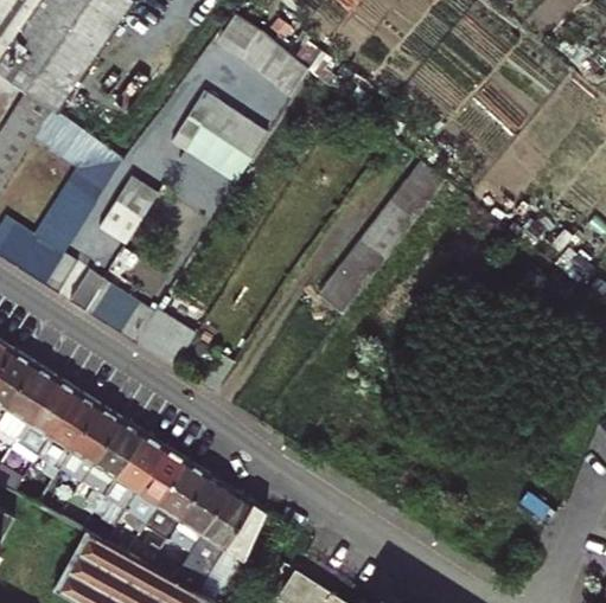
[(0,0),(0,72),(27,92),(52,111),(132,1),(129,0),(0,0)]
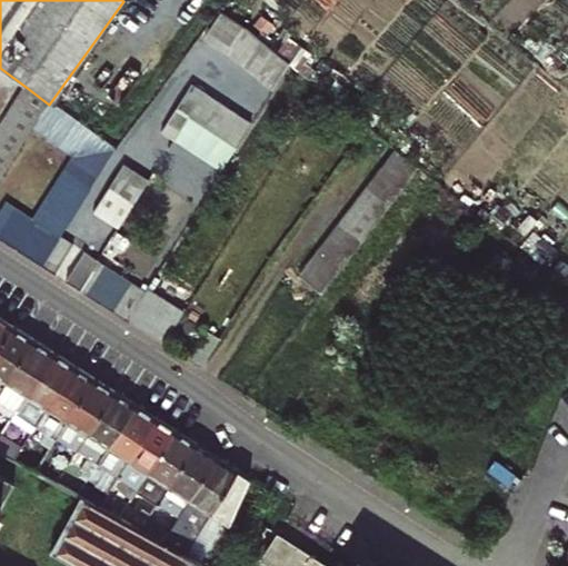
[(242,31),(221,15),(205,39),(228,55),(242,31)]
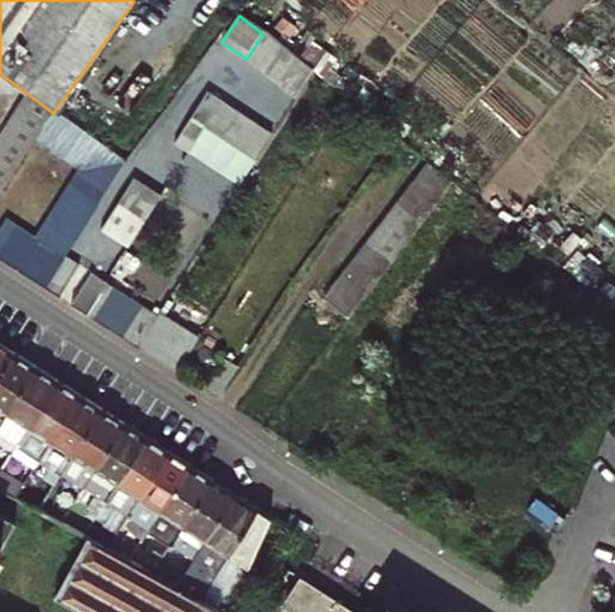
[(173,143),(188,152),(220,100),(207,91),(173,143)]
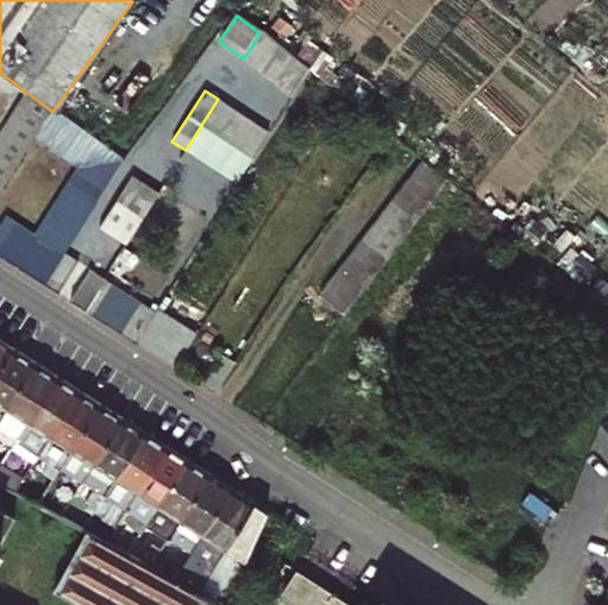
[(0,136),(0,196),(36,140),(52,112),(27,93),(0,136)]
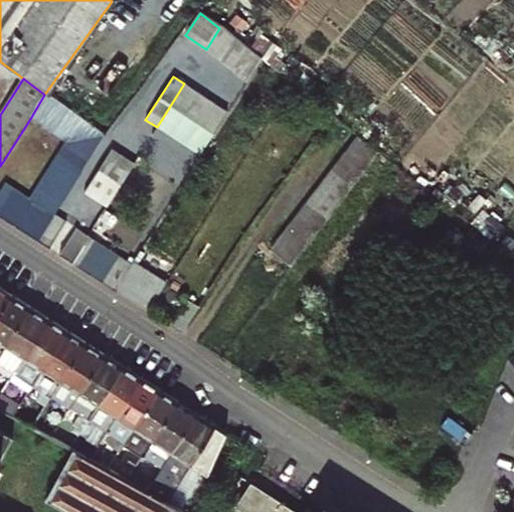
[(53,215),(104,134),(44,95),(30,119),(65,143),(31,199),(5,183),(0,190),(0,216),(37,240),(53,215)]
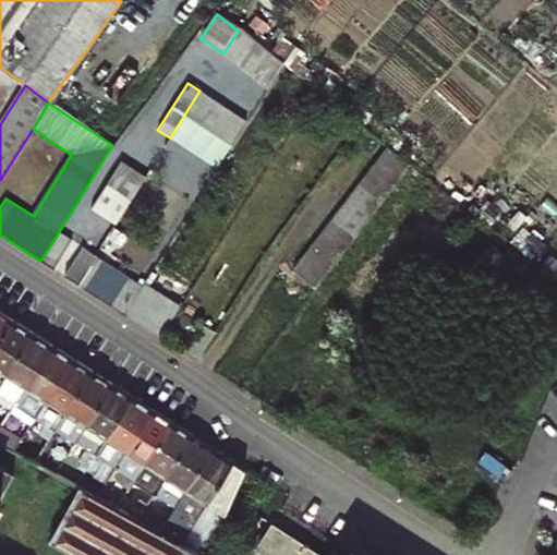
[(290,277),(312,294),(410,167),(388,149),(290,277)]
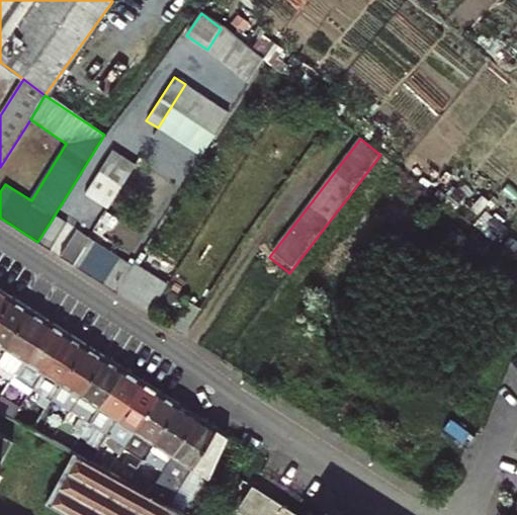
[(86,193),(107,207),(135,165),(113,151),(86,193)]
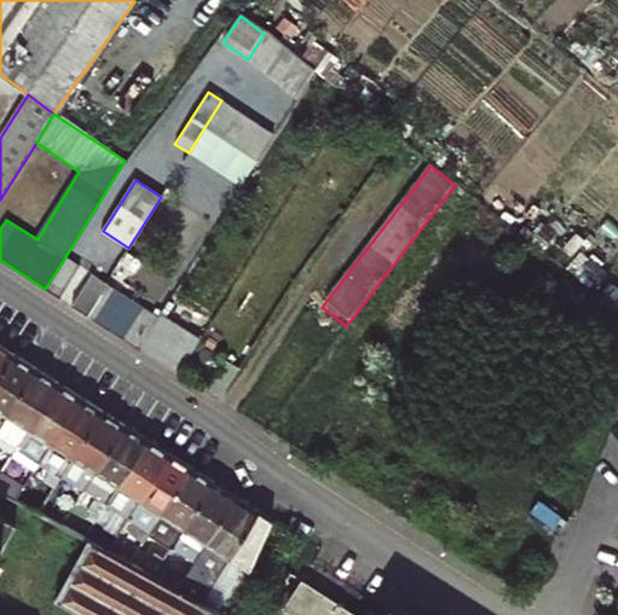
[(79,268),(64,259),(45,289),(59,299),(79,268)]
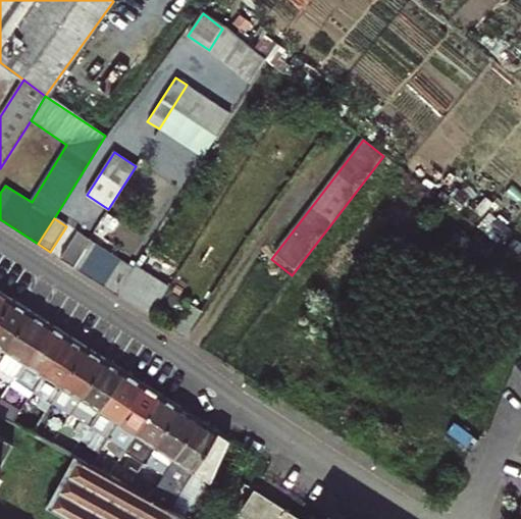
[(50,252),(59,258),(75,232),(66,226),(50,252)]
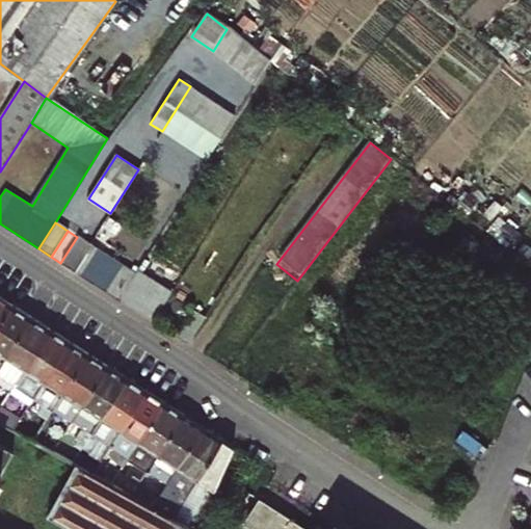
[(60,263),(74,271),(90,245),(77,237),(60,263)]
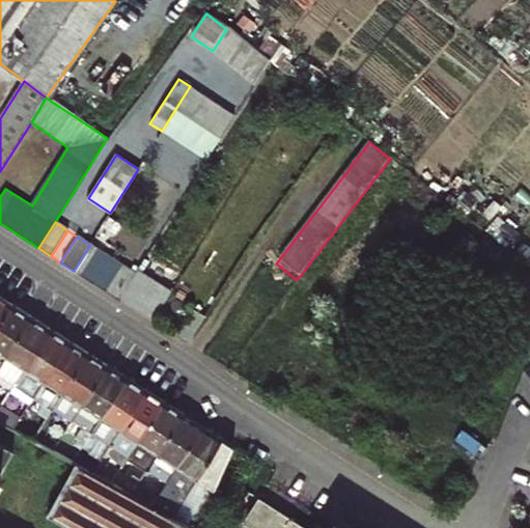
[(79,275),(92,283),(107,259),(94,251),(79,275)]
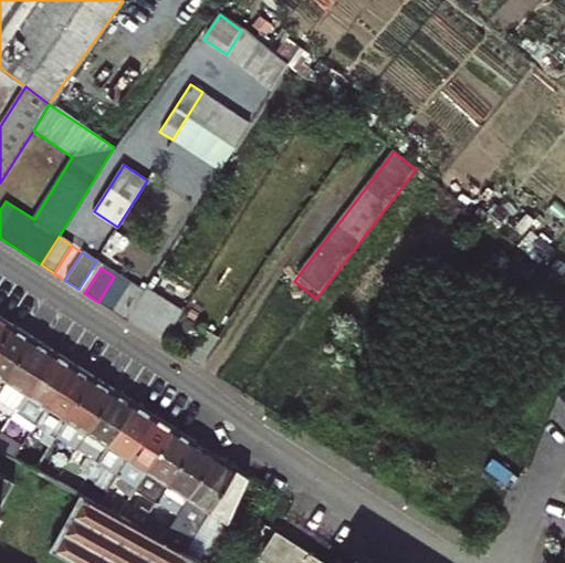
[(114,277),(98,302),(113,312),(128,285),(114,277)]
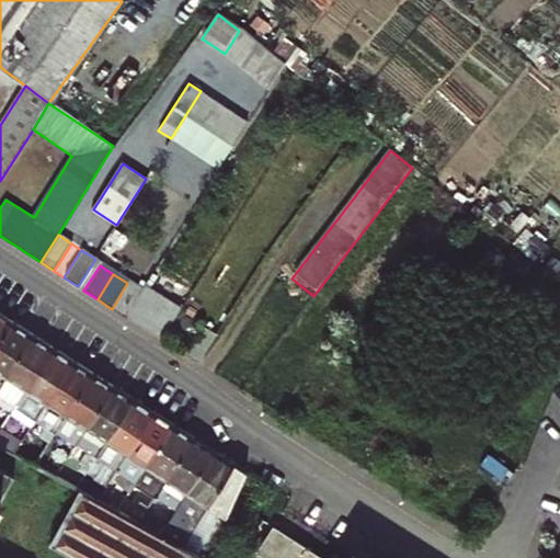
[(127,283),(112,309),(125,317),(140,292),(127,283)]
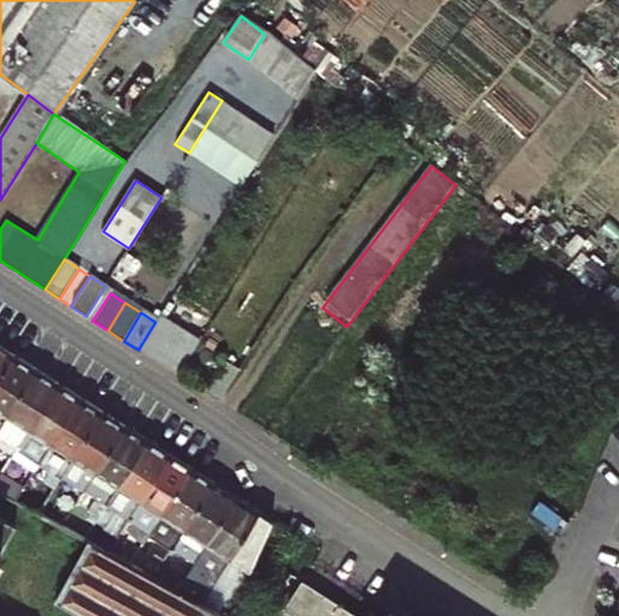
[(199,341),(159,316),(155,322),(138,350),(177,375),(199,341)]
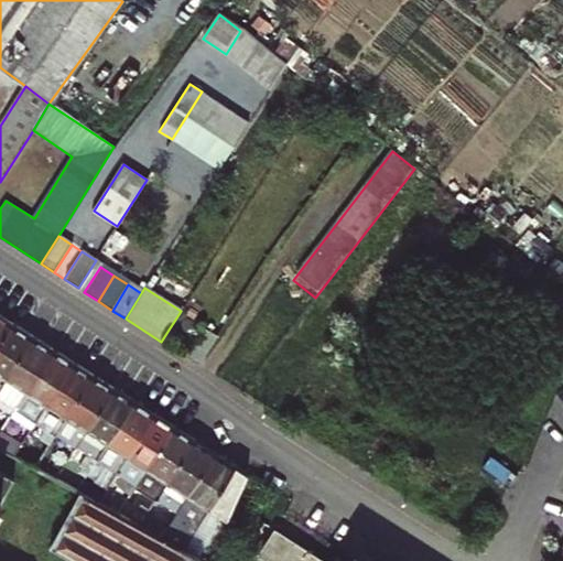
[(0,341),(11,324),(0,316),(0,341)]
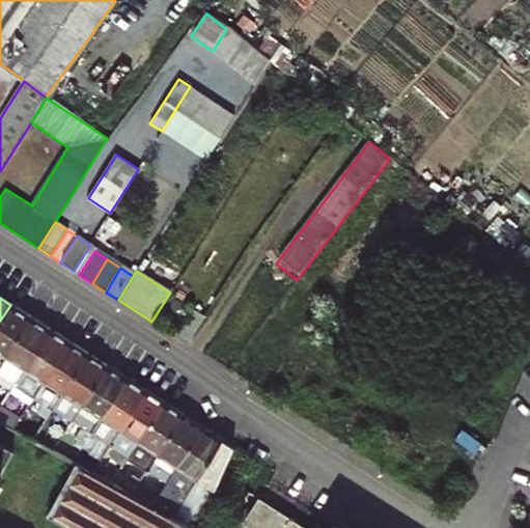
[(0,364),(30,317),(10,305),(0,321),(0,364)]
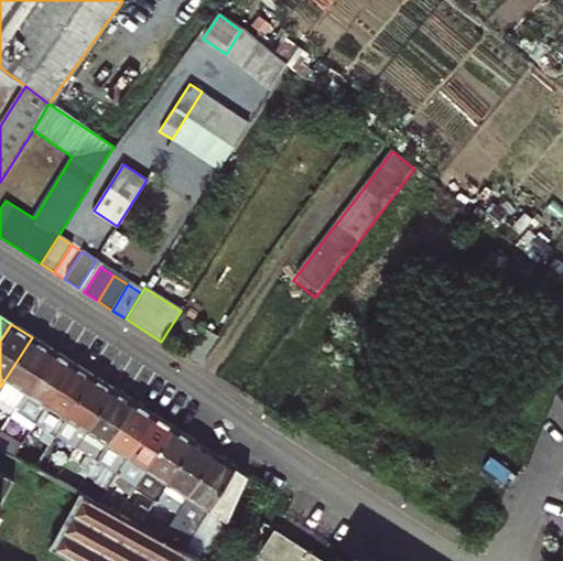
[(0,387),(0,389),(20,402),(52,351),(32,337),(0,387)]
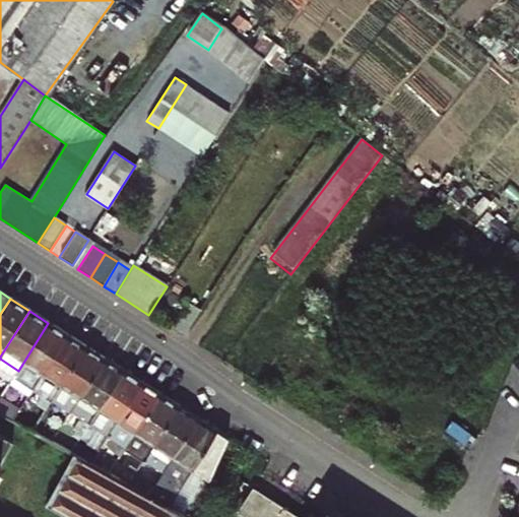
[(48,323),(18,371),(10,383),(29,394),(67,335),(48,323)]
